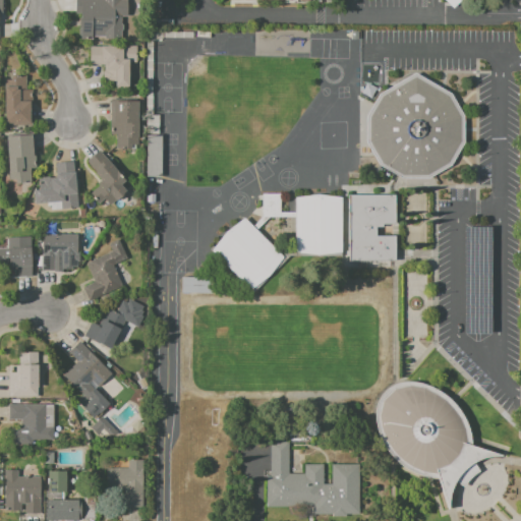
[(74,0),(126,0),(126,16),(121,16),(121,39),(80,39),(79,15),(75,15),(74,0)]
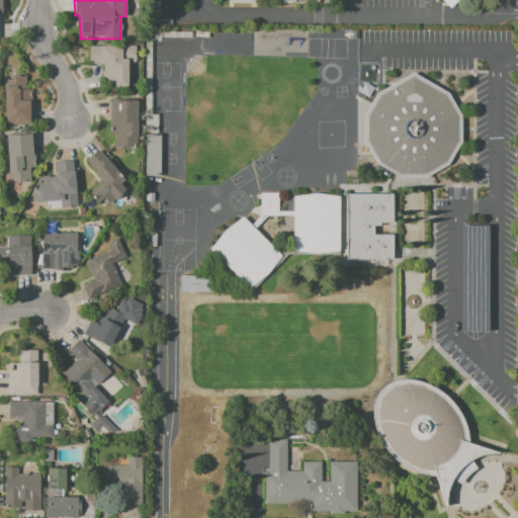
[(160,0),(159,12),(162,12),(162,18),(149,18),(149,0),(160,0)]
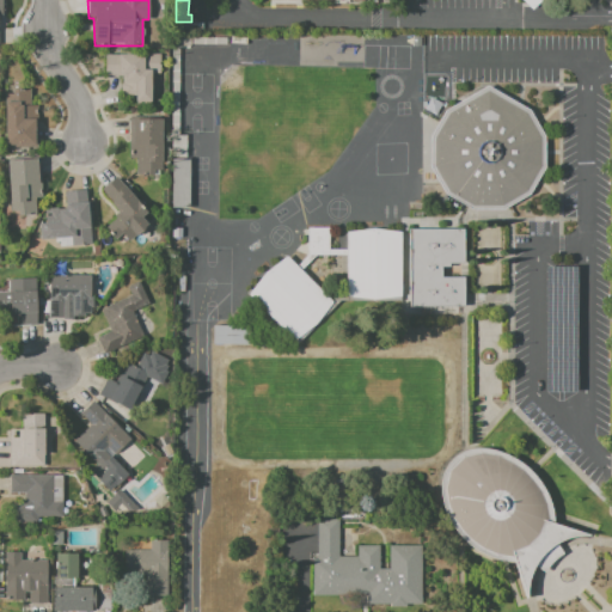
[(520,0),(531,11),(542,0),(520,0)]
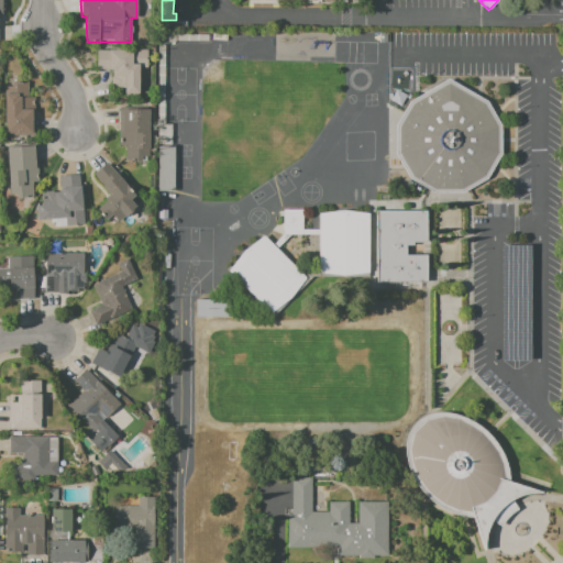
[(187,21),(187,29),(163,29),(163,20),(187,21)]
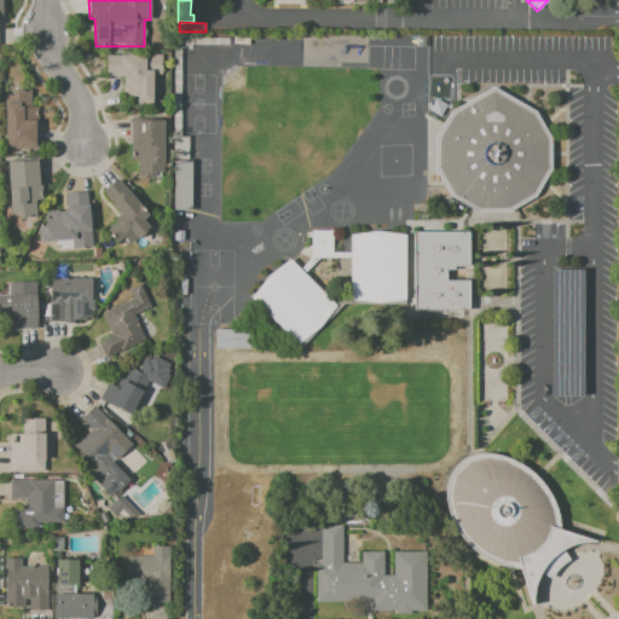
[(105,55),(162,53),(162,74),(151,74),(152,104),(129,104),(129,98),(122,98),(122,76),(105,76),(105,55)]
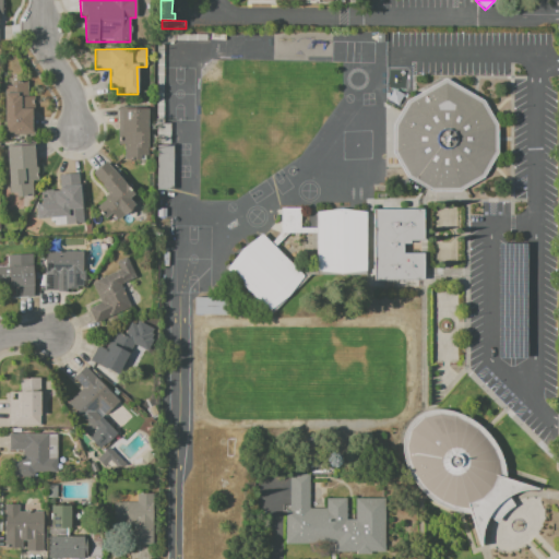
[(407,99),(444,79),(485,100),(497,125),(497,154),(482,178),(460,192),(431,192),(406,177),(393,152),(393,125),(407,99)]
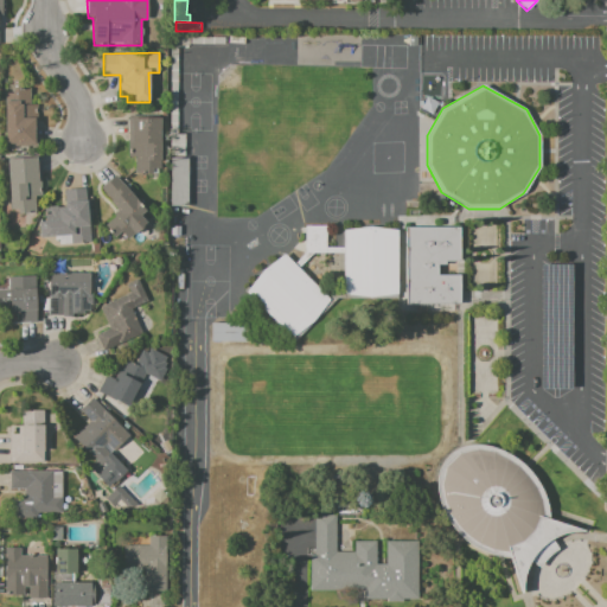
[(5,101),(11,101),(11,89),(29,89),(29,103),(37,103),(37,148),(5,148),(5,101)]
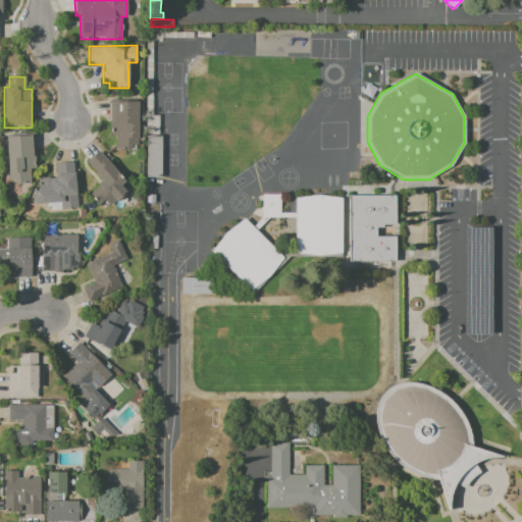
[(112,101),(139,101),(139,146),(132,146),(132,152),(116,151),(116,133),(111,133),(112,101)]
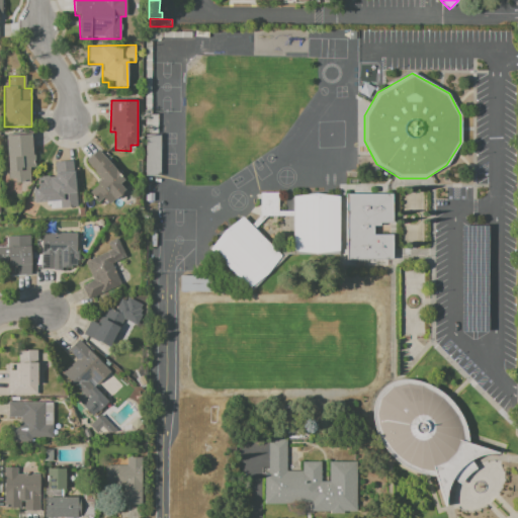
[(6,135),(31,134),(34,169),(28,170),(29,181),(17,182),(16,176),(8,176),(6,135)]
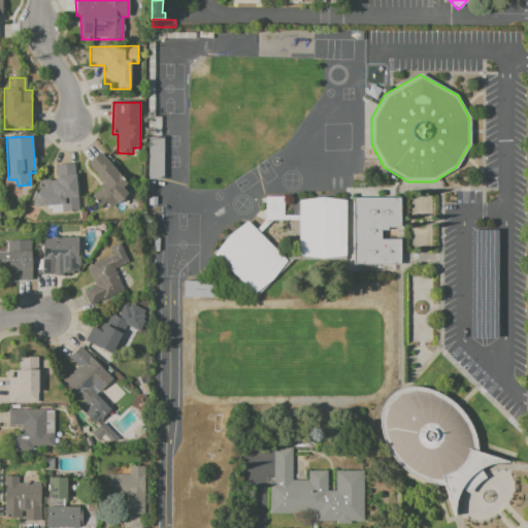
[(163,137),(163,178),(146,178),(145,137),(163,137)]
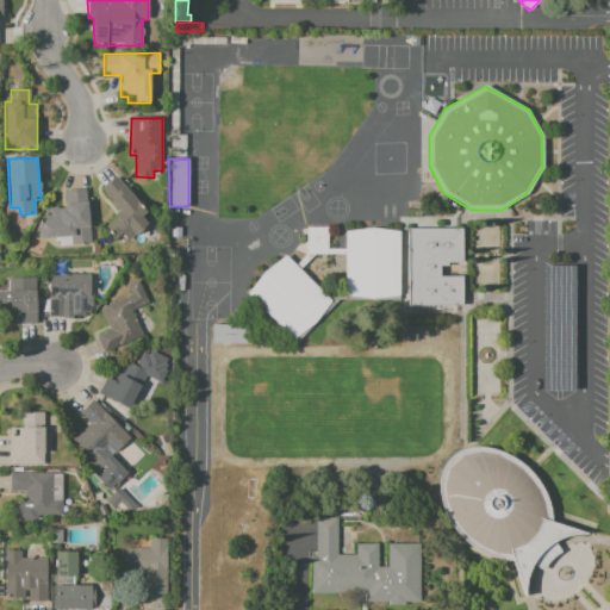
[(99,190),(113,176),(153,218),(124,246),(106,226),(120,212),(99,190)]
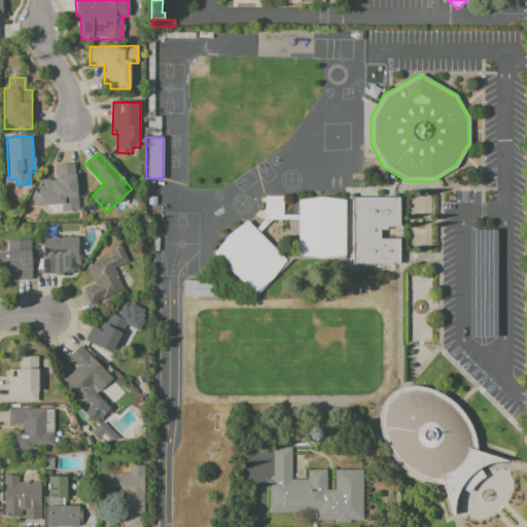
[(53,164),(72,162),(77,209),(48,213),(47,206),(35,207),(34,194),(51,192),(50,183),(55,182),(53,164)]
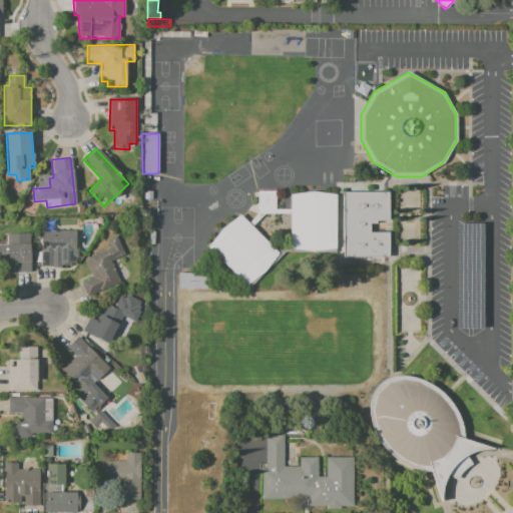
[(152,190),(152,199),(143,198),(143,190),(152,190)]
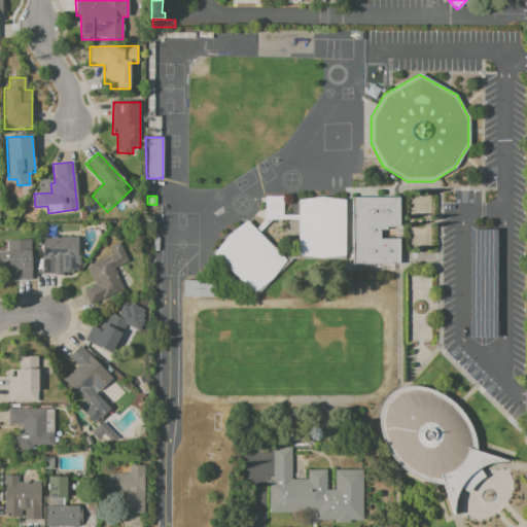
[(265,197),(283,197),(283,220),(265,220),(265,197)]
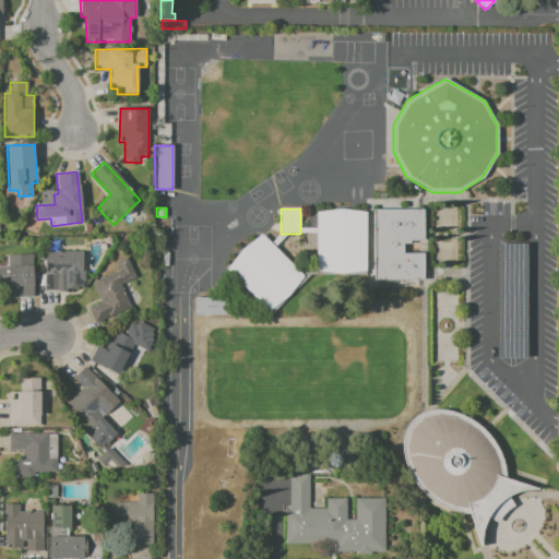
[(375,210),(423,210),(423,240),(401,239),(401,252),(421,253),(421,278),(373,277),(375,210)]
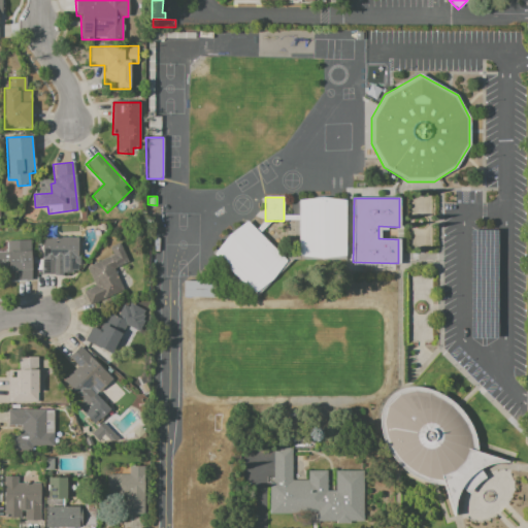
[(301,200),(344,200),(344,260),(301,260),(301,200)]
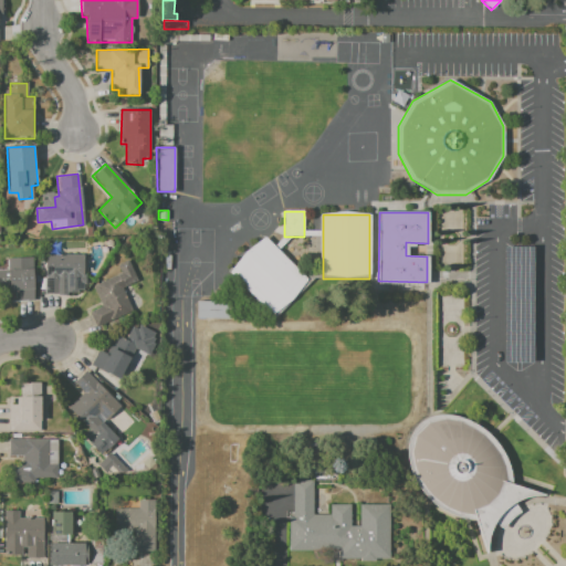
[(229,272),(263,238),(310,284),(275,317),(229,272)]
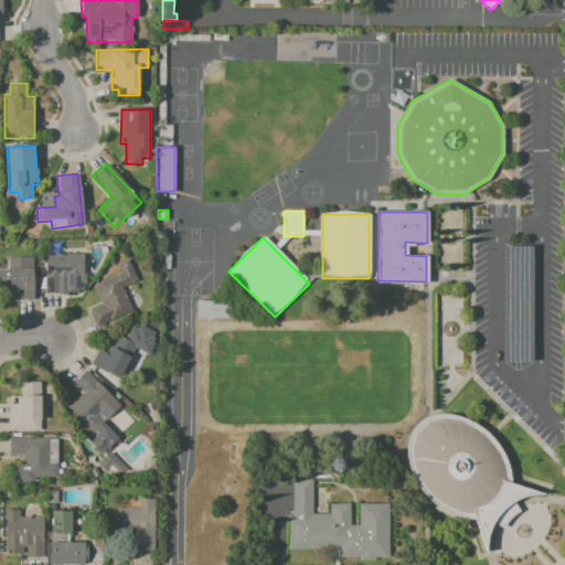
[(502,245),(502,361),(531,361),(530,245),(502,245)]
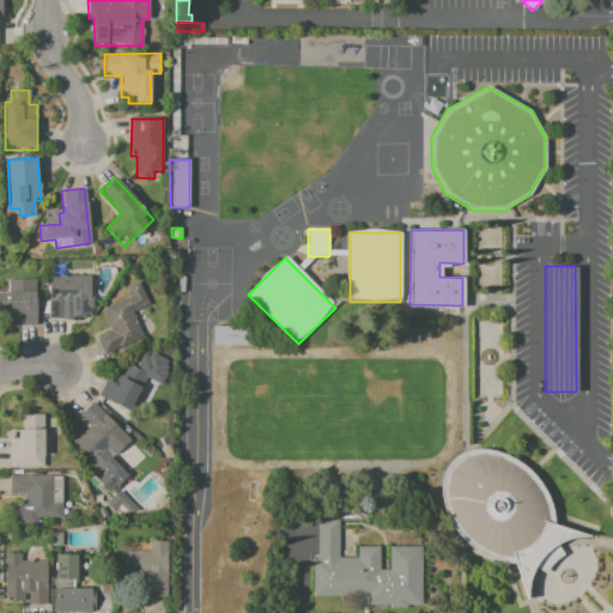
[(49,274),(90,275),(89,303),(67,303),(67,320),(48,320),(49,274)]
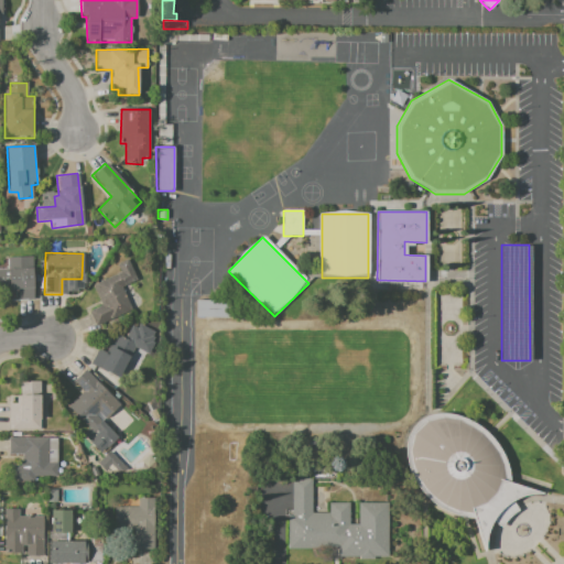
[(0,270),(7,270),(7,256),(33,256),(34,300),(9,301),(9,285),(0,285),(0,270)]
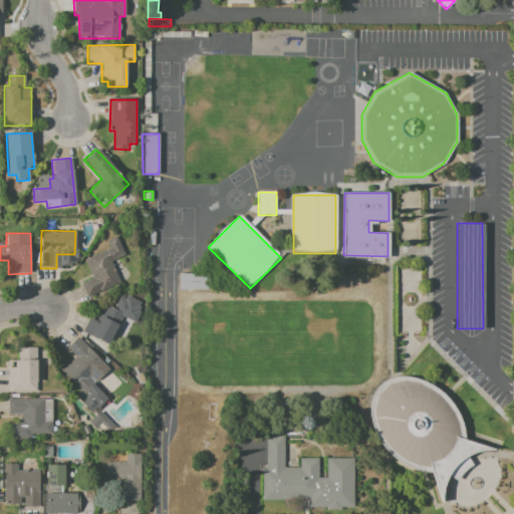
[(116,236),(124,254),(110,261),(119,281),(86,297),(80,284),(92,278),(83,261),(108,249),(105,242),(116,236)]
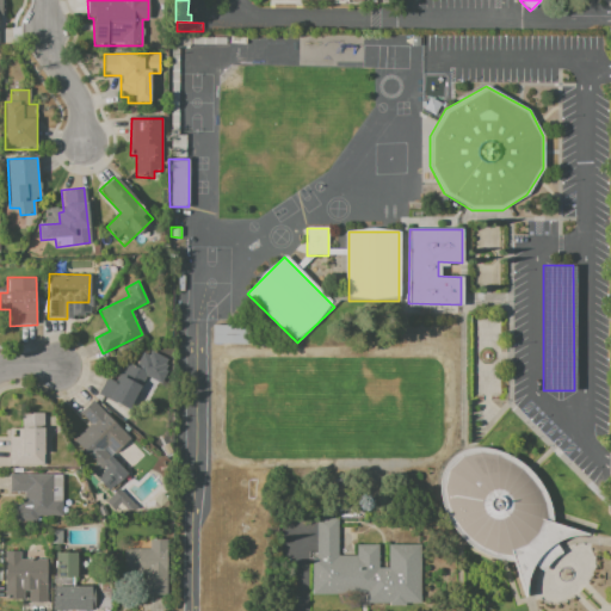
[(210,325),(247,325),(247,345),(210,344),(210,325)]
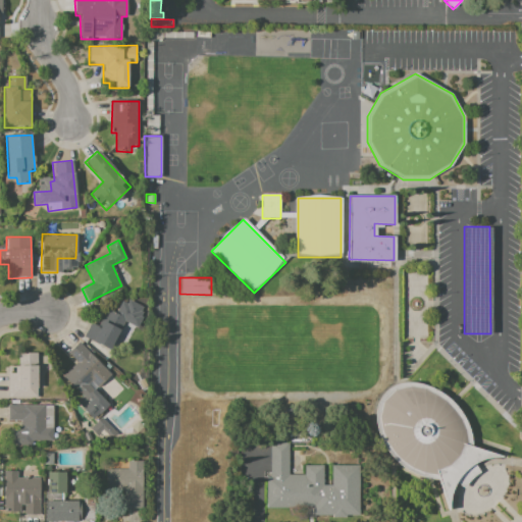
[(124,304),(131,302),(134,314),(127,316),(124,304)]
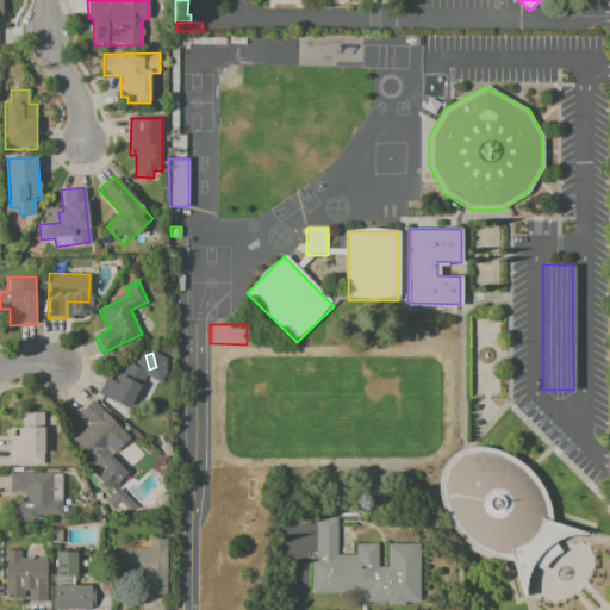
[(125,361),(148,373),(129,409),(98,393),(106,378),(116,381),(125,361)]
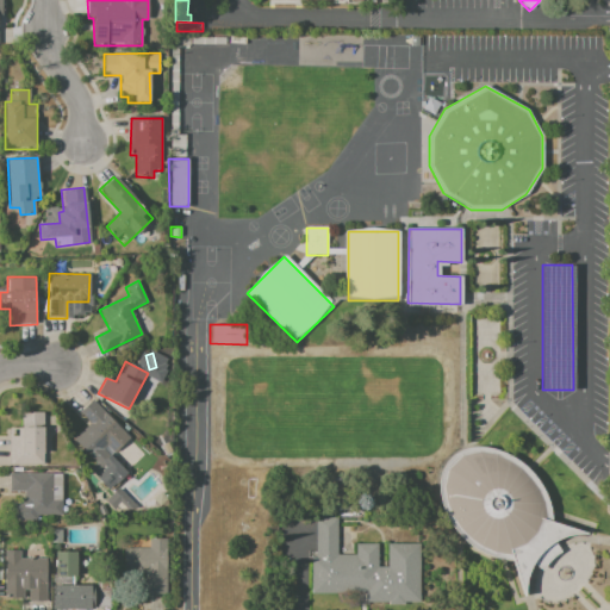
[(92,399),(129,436),(116,449),(109,443),(104,448),(128,473),(110,491),(89,471),(97,464),(73,440),(91,422),(80,412),(92,399)]
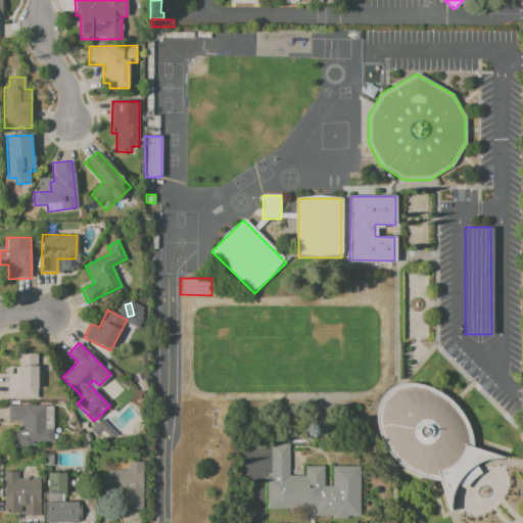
[(19,353),(38,353),(38,398),(8,398),(8,367),(19,367),(19,353)]
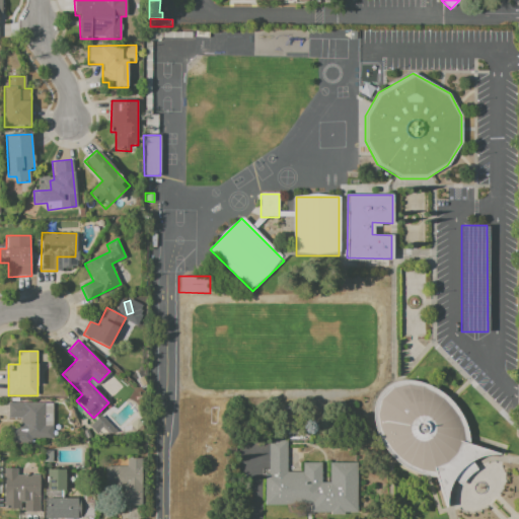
[(136,379),(142,376),(146,383),(140,386),(136,379)]
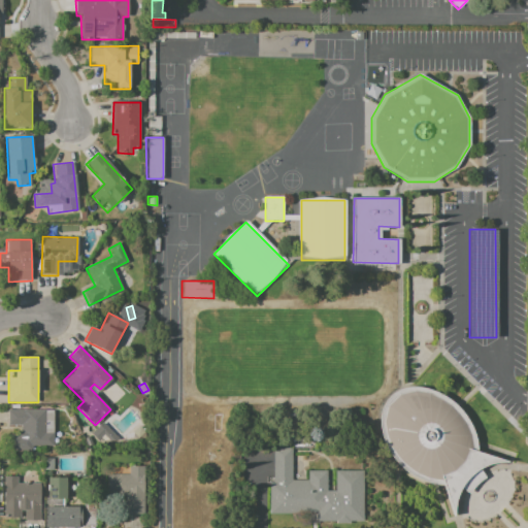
[(509,464),(476,453),(473,428),(459,408),(439,394),(417,387),(404,388),(394,393),(382,407),(378,421),(382,437),(388,455),(402,468),(427,477),(443,482),(453,517),(457,500),(461,489),(468,494),(475,485),(485,479),(479,468),(489,465),(509,464)]
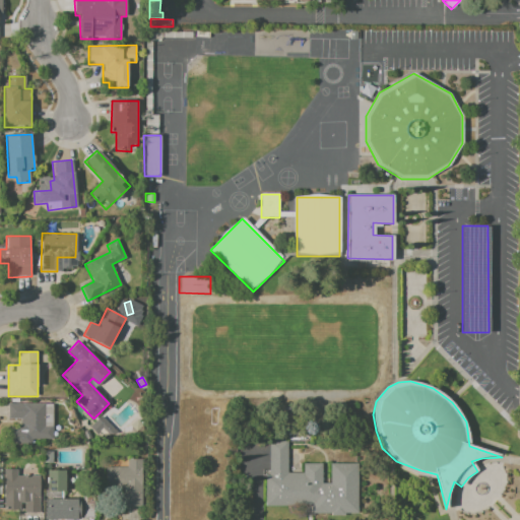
[(8,404),(45,404),(45,428),(54,429),(54,439),(31,439),(31,445),(14,445),(14,426),(21,426),(21,419),(8,419),(8,404)]
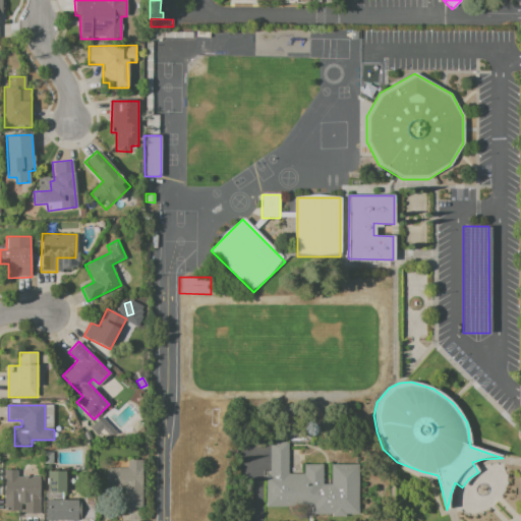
[(102,417),(117,432),(112,438),(103,428),(97,436),(90,428),(102,417)]
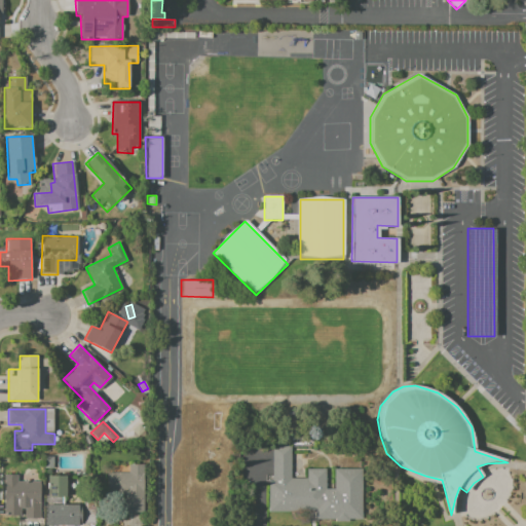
[(271,447),(290,447),(290,479),(306,479),(305,471),(325,471),(326,490),(334,490),(334,471),(362,470),(363,519),(315,520),(315,511),(267,512),(266,480),(271,480),(271,447)]
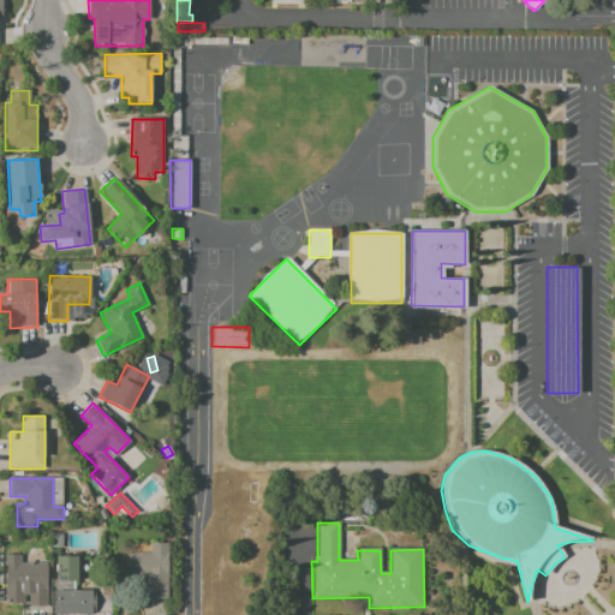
[(63,533),(61,548),(51,547),(52,533),(63,533)]
